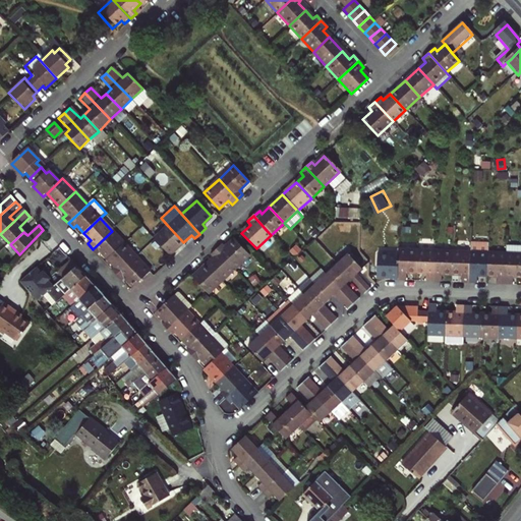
[(169,255),(183,242),(168,226),(154,239),(155,240),(169,255)]
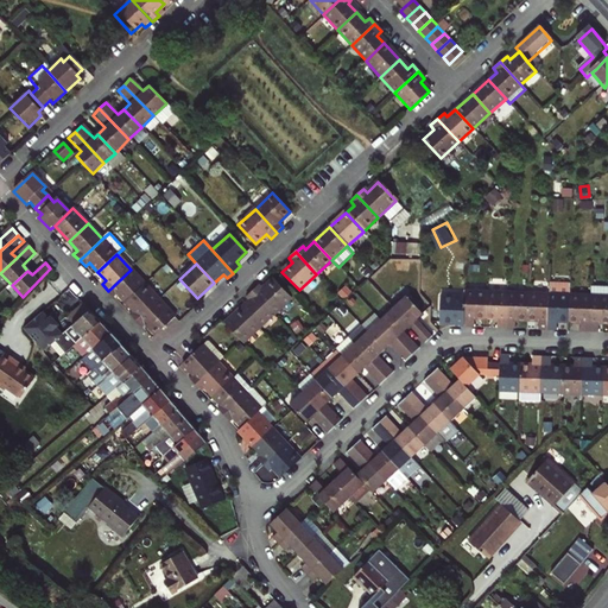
[(119,295),(127,303),(146,285),(131,270),(108,291),(114,298),(119,295)]
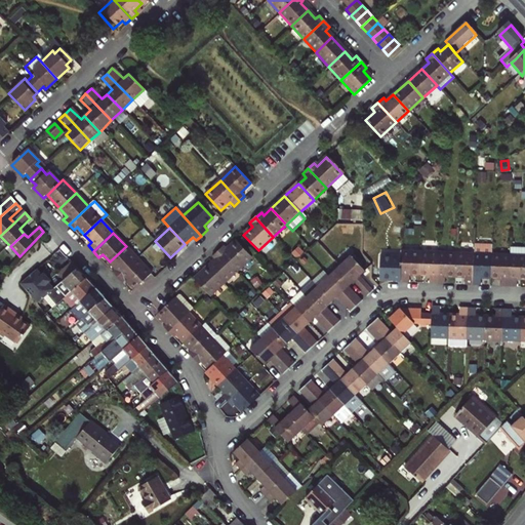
[(236,273),(251,258),(236,242),(226,251),(223,248),(217,253),(236,273)]
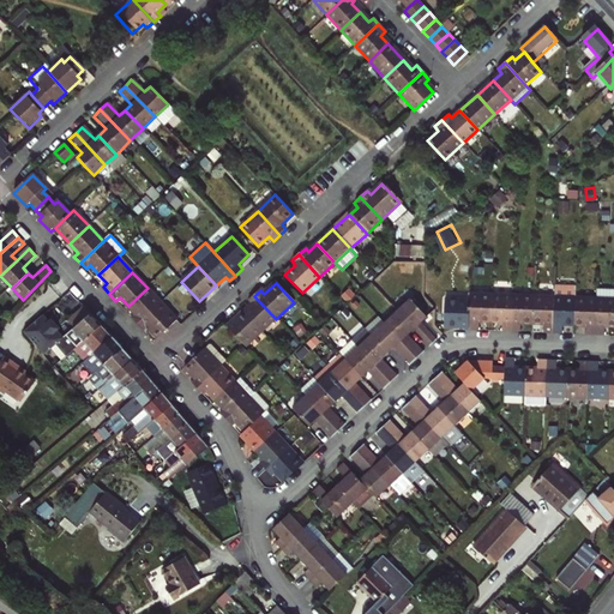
[(132,319),(138,325),(162,304),(148,288),(128,306),(136,314),(132,319)]
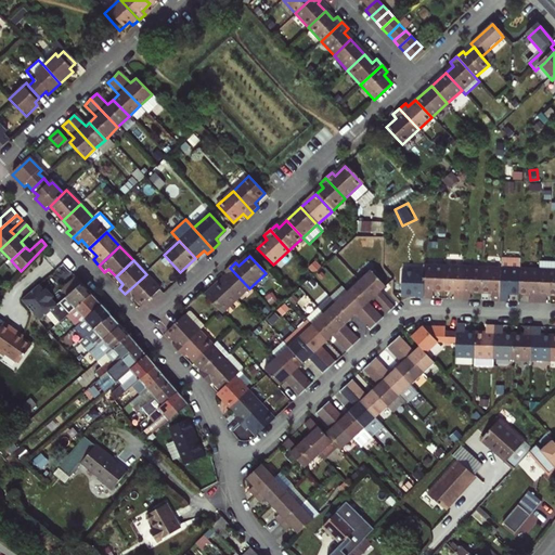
[(431,292),(442,292),(443,267),(425,267),(424,272),(423,299),(426,299),(430,299),(431,292)]
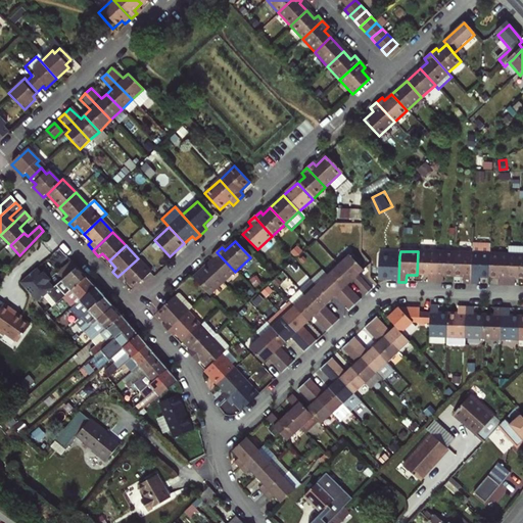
[(425,283),(434,283),(435,252),(418,251),(417,275),(426,275),(425,283)]
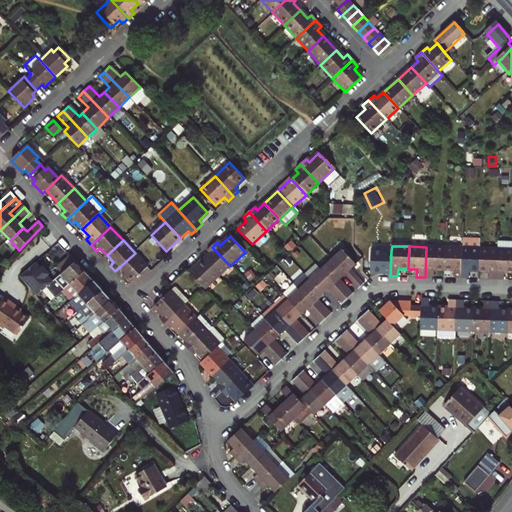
[(218,277),(230,266),(212,247),(206,252),(209,255),(202,261),(218,277)]
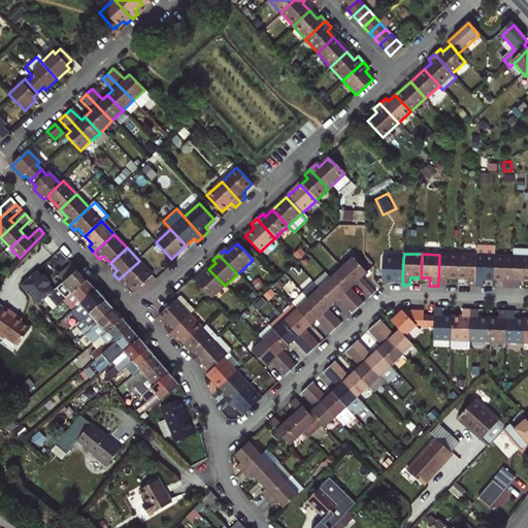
[(447,278),(457,279),(458,256),(439,255),(438,286),(447,287),(447,278)]
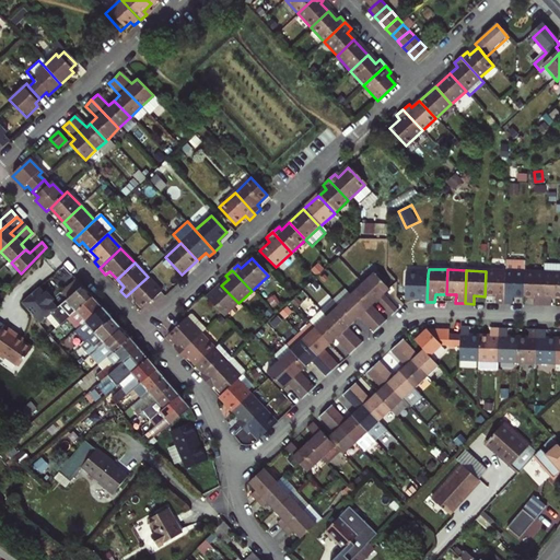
[(493,305),(502,305),(504,272),(486,271),(485,296),(493,296),(493,305)]
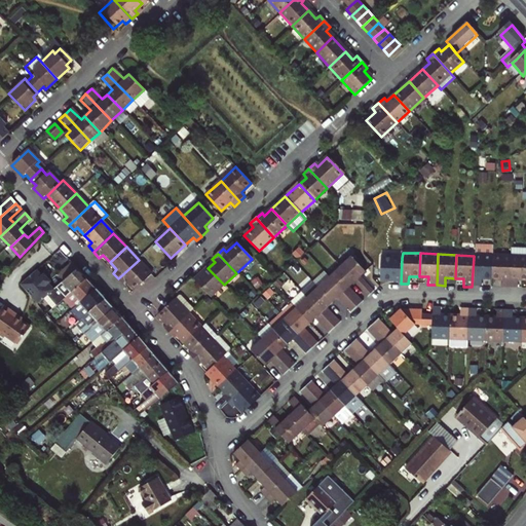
[(361,277),(367,272),(351,256),(341,266),(355,282),(361,277)]
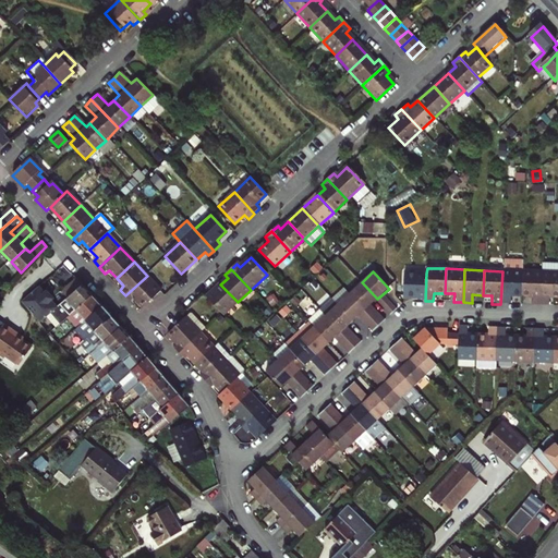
[(509,296),(521,296),(522,273),(502,271),(500,304),(509,304),(509,296)]
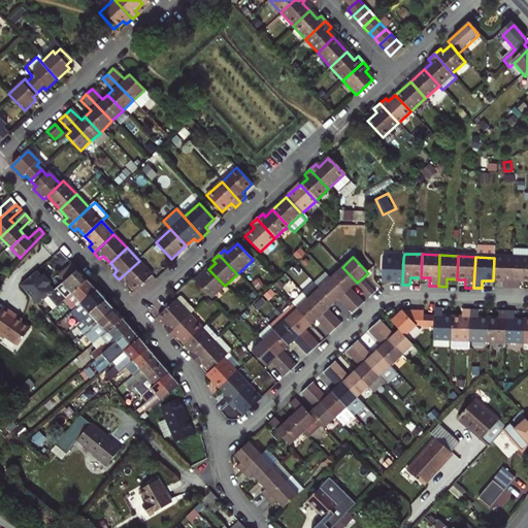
[(394,284),(402,285),(403,259),(382,258),(381,281),(394,282),(394,284)]
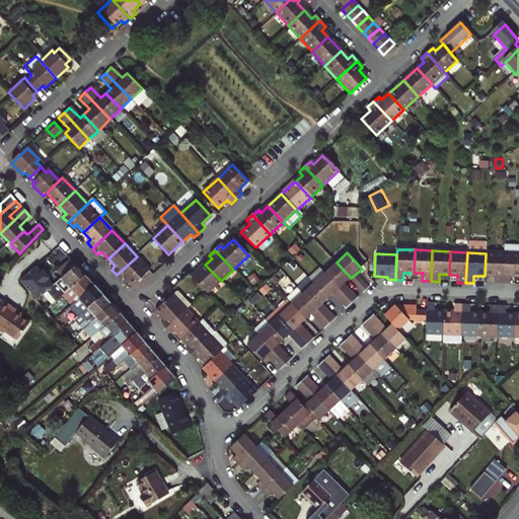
[(493,284),(501,285),(502,253),(486,253),(485,276),(494,276),(493,284)]
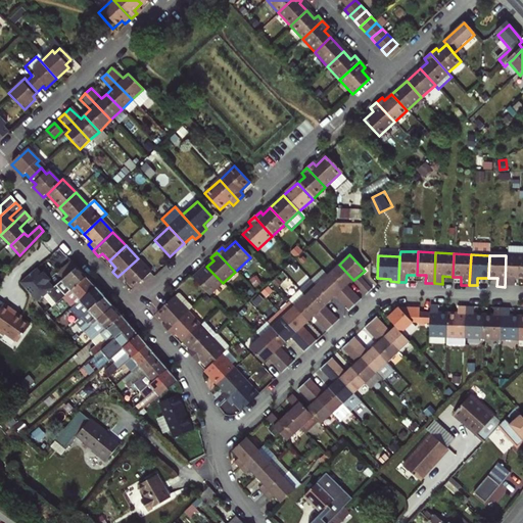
[(514,279),(522,280),(522,267),(522,255),(506,255),(505,287),(514,287),(514,279)]
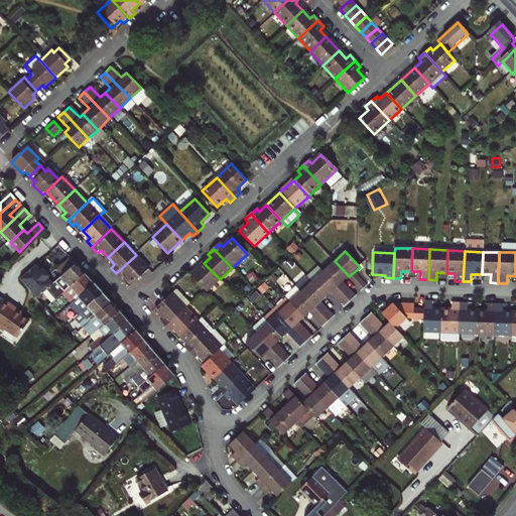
[(125,276),(132,283),(148,268),(136,255),(116,273),(122,279),(125,276)]
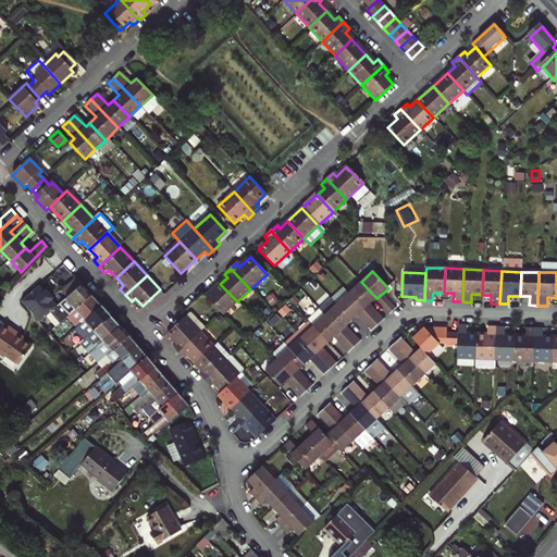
[(62,289),(69,296),(83,284),(76,276),(62,289)]
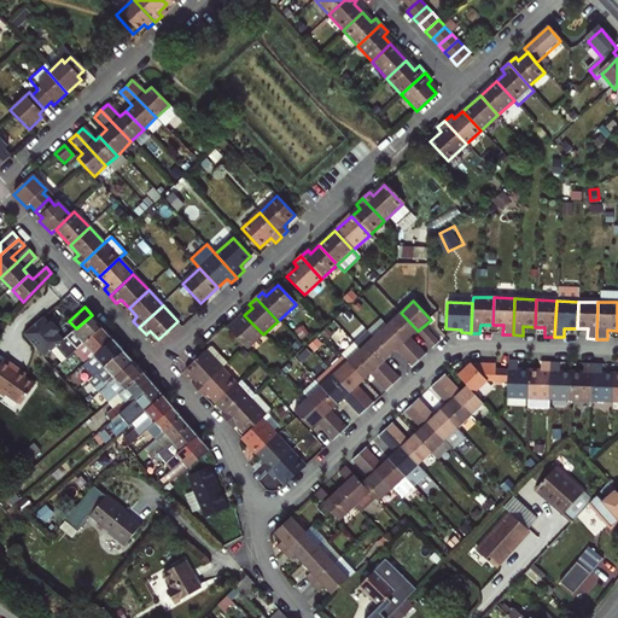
[(412,337),(418,331),(401,313),(388,325),(404,343),(412,337)]
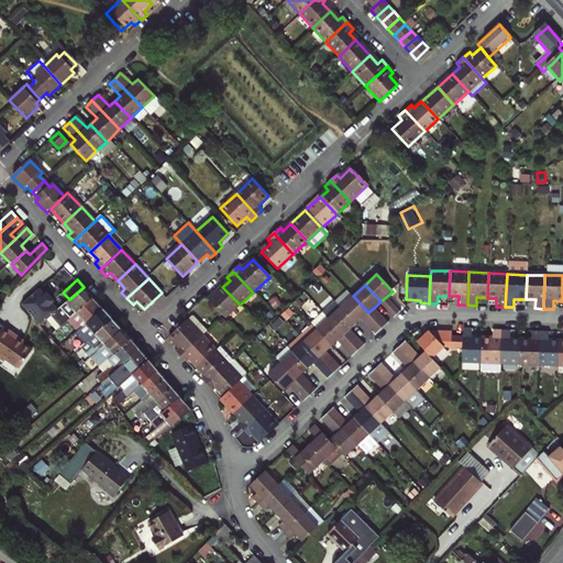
[(62,324),(69,318),(94,297),(84,287),(69,299),(58,309),(53,313),(62,324)]
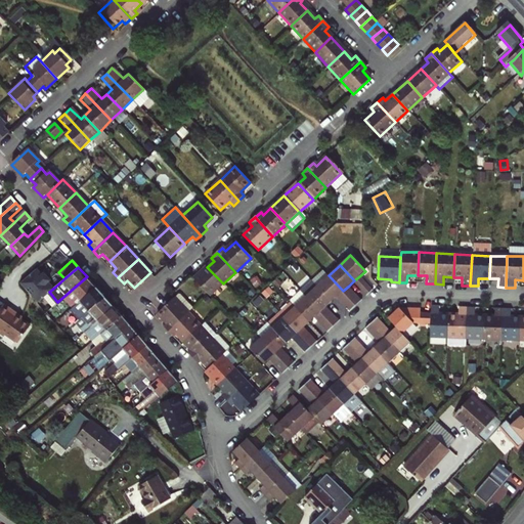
[(209,296),(223,284),(207,267),(193,280),(209,296)]
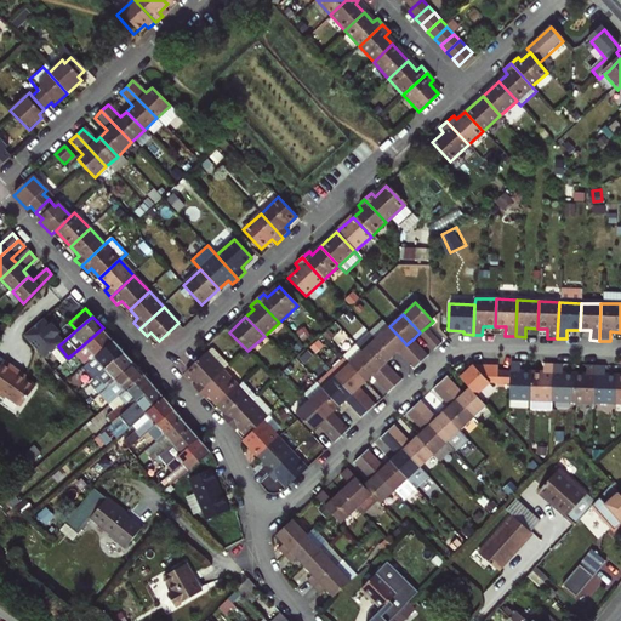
[(58,346),(64,341),(57,332),(60,330),(52,323),(50,324),(44,318),(26,334),(45,357),(51,352),(58,346)]
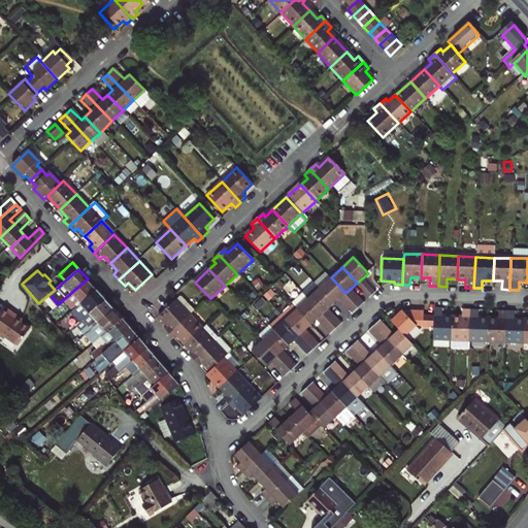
[(350,297),(345,293),(331,277),(326,272),(315,283),(334,304),(340,299),(353,312),(359,307),(350,297)]
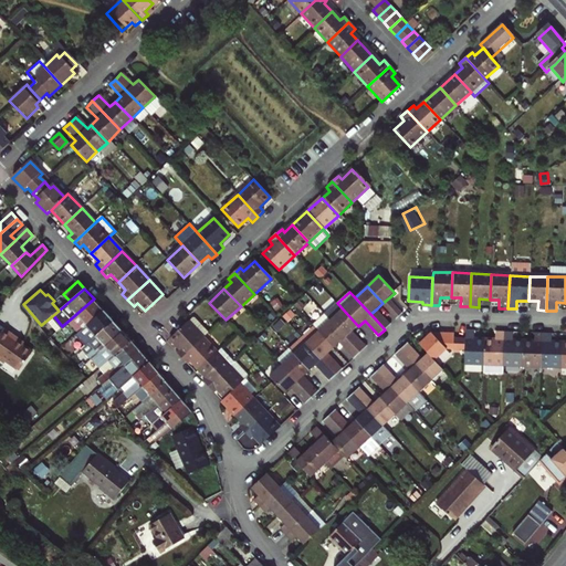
[(70,320),(80,331),(104,311),(94,299),(70,320)]
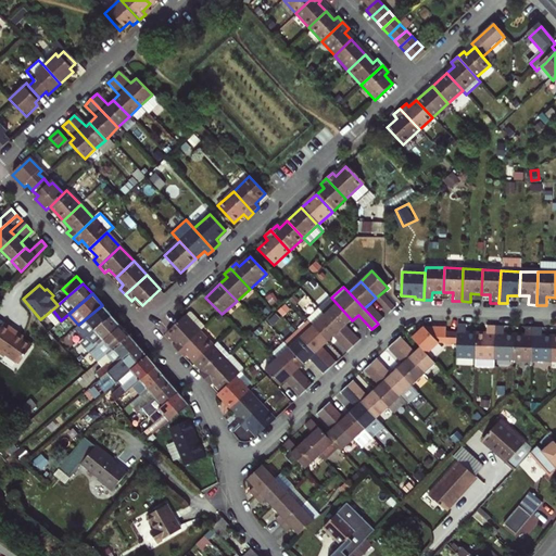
[(346,326),(352,320),(331,298),(319,308),(320,308),(325,314),(354,346),(361,340),(346,326)]
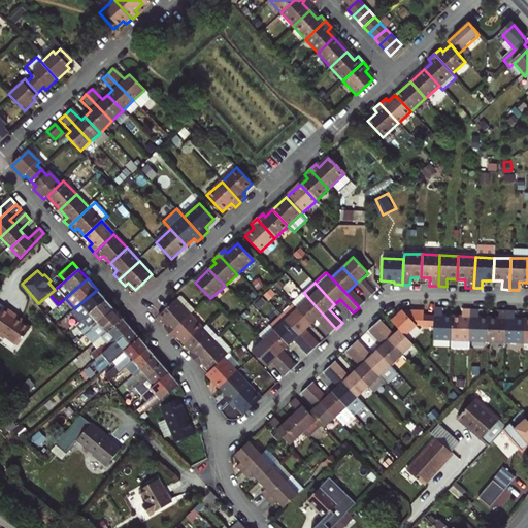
[(370,297),(375,293),(365,283),(360,287),(370,297)]
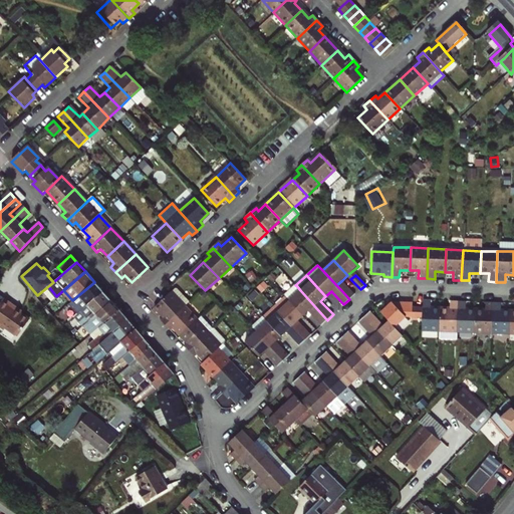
[(336,285),(340,289),(345,284),(342,280),(336,285)]
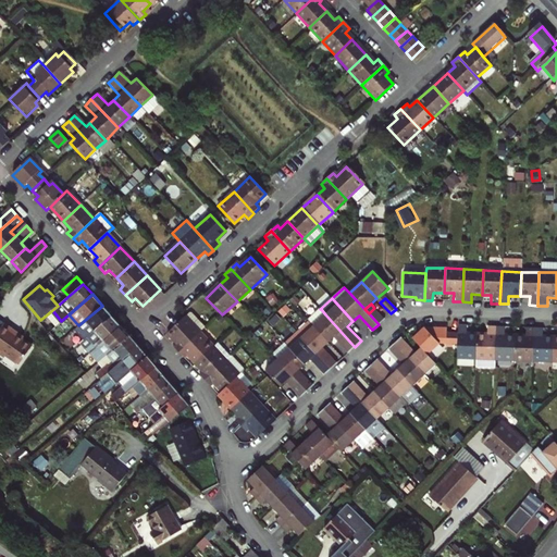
[(75,329),(84,338),(111,316),(102,306),(78,325),(75,329)]
